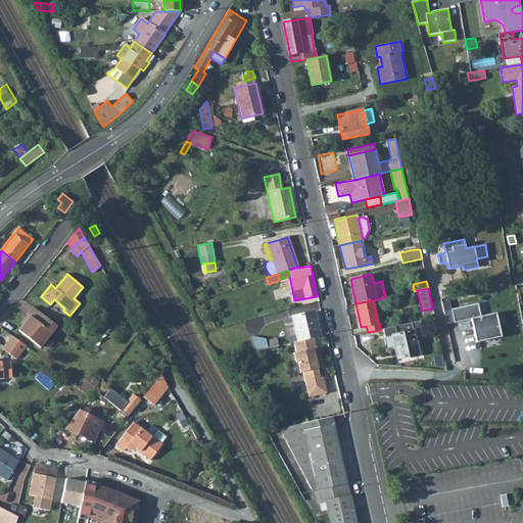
[(480,302),(482,315),(488,314),(487,301),(480,302)]
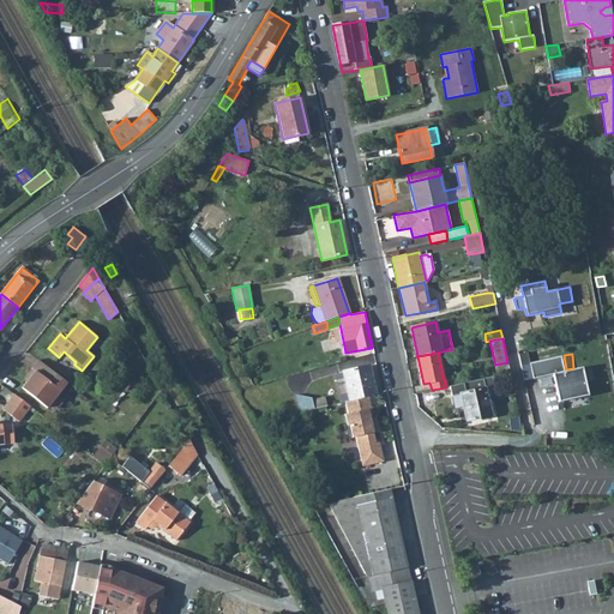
[(561,356),(530,363),(533,379),(553,374),(559,402),(588,396),(582,368),(565,372),(561,356)]
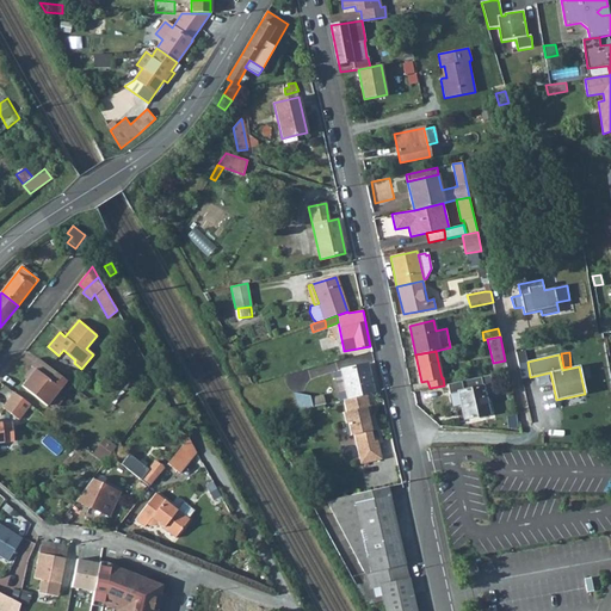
[(57,394),(67,381),(38,358),(31,366),(32,368),(35,369),(28,380),(22,386),(48,406),(49,403),(53,407),(57,406),(62,401),(61,396),(57,394)]
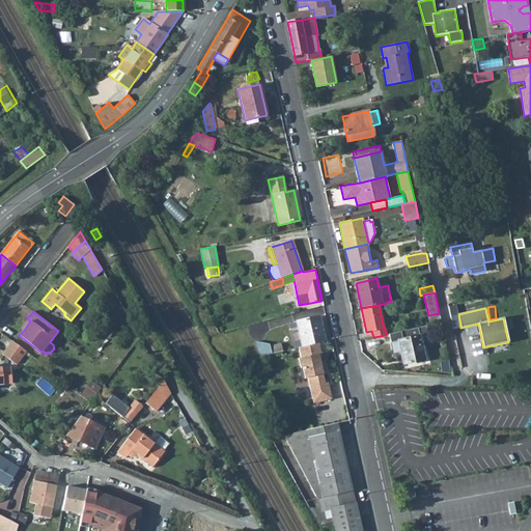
[(428,315),(430,326),(441,323),(439,313),(428,315)]
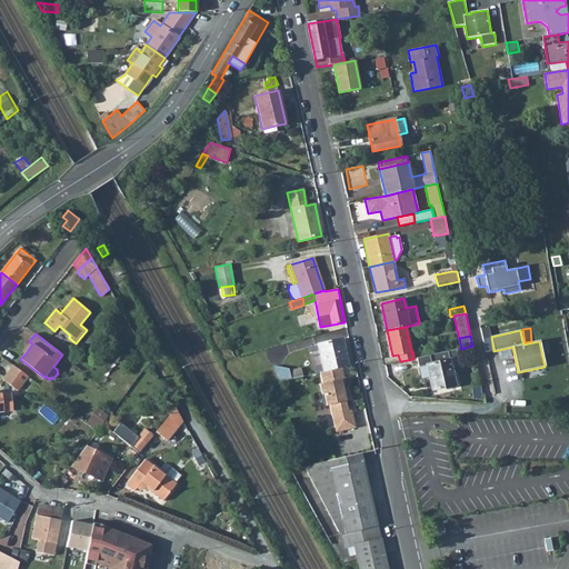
[(348,366),(342,339),(317,345),(323,371),(341,368),(348,366)]
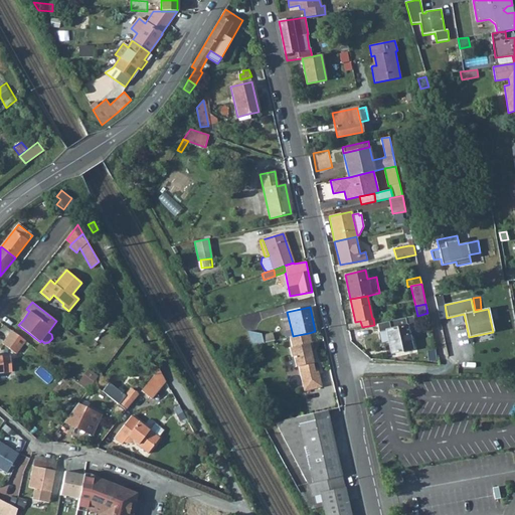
[(21,318),(23,320),(29,311),(27,310),(21,318)]
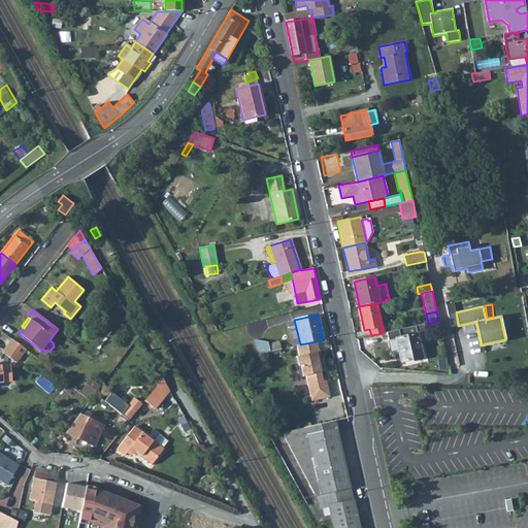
[(288,322),(293,347),(297,345),(300,344),(294,320),(288,322)]
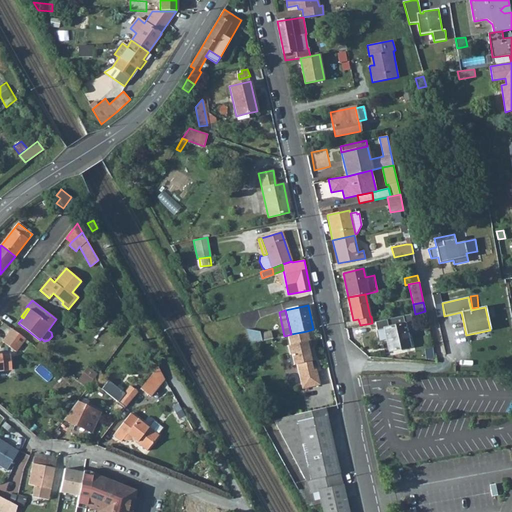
[(411,314),(375,322),(376,330),(384,329),(389,351),(410,347),(405,324),(413,323),(411,314)]
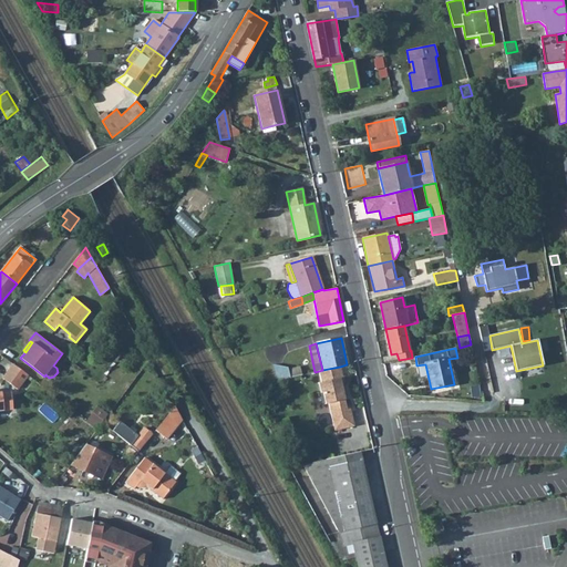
[(22,383),(28,375),(13,364),(8,372),(22,383)]
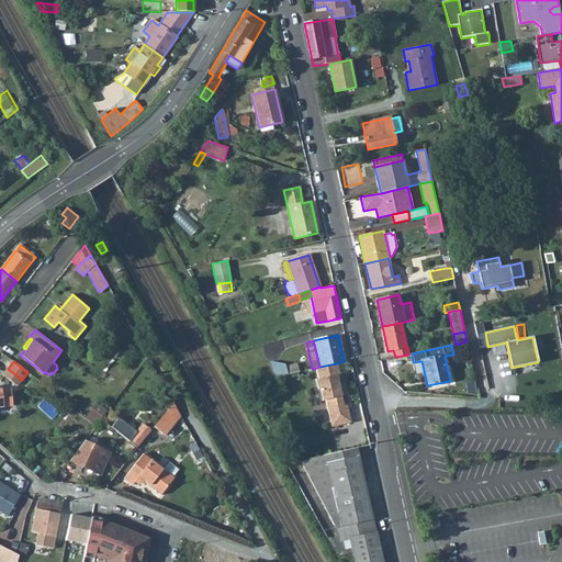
[(271,361),(274,378),(295,372),(299,372),(296,364),(285,367),(284,364),(271,361)]
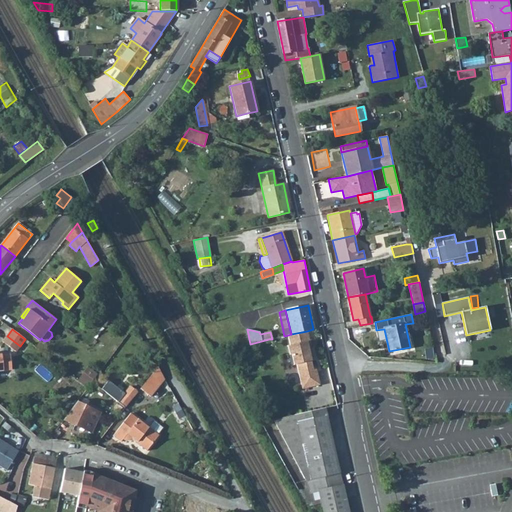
[(291,334),(288,335),(290,345),(287,346),(289,355),(291,355),(293,365),(296,364),(301,386),(319,382),(316,369),(313,370),(311,361),(314,360),(311,349),(308,350),(306,342),(309,341),(307,331),(291,334)]
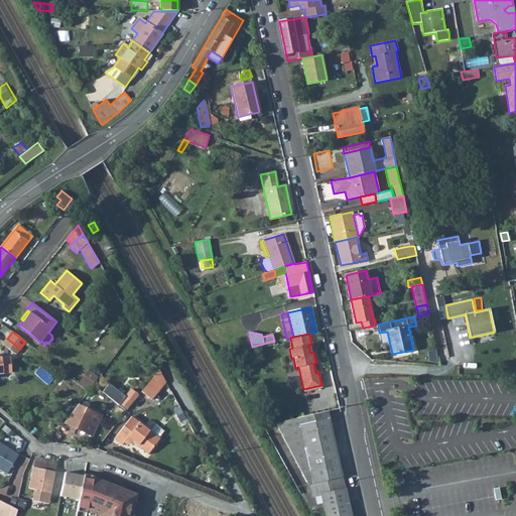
[(2,345),(15,355),(20,349),(7,339),(2,345)]
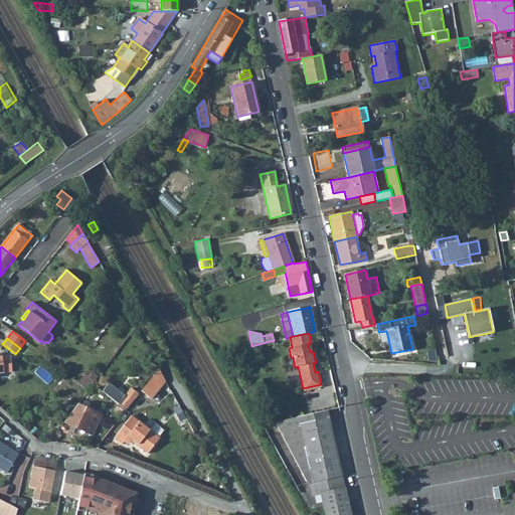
[(0,356),(0,372),(12,371),(10,356),(0,356)]
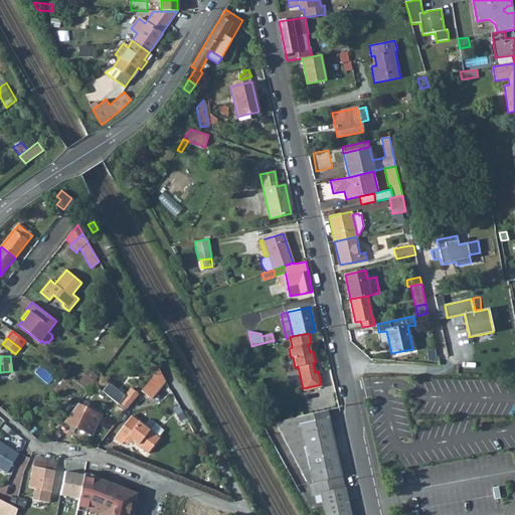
[(161,386),(154,374),(142,390),(152,398),(161,386)]
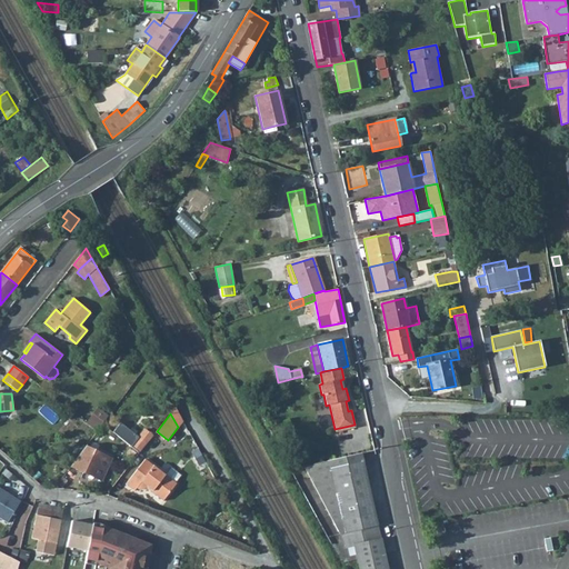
[(102,423),(106,419),(98,415),(89,426),(97,431),(98,429),(102,423)]
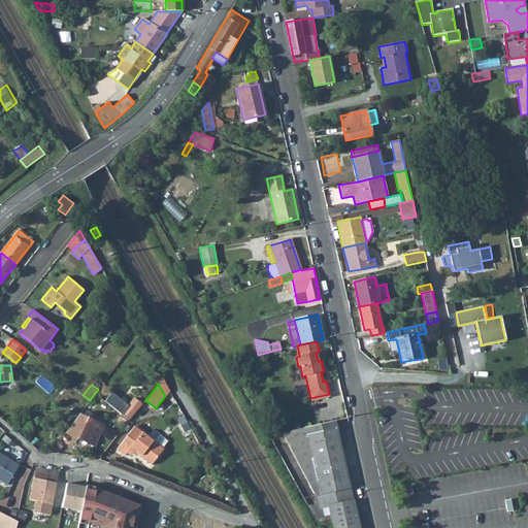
[(85,406),(88,408),(94,400),(91,398),(90,400),(85,406)]
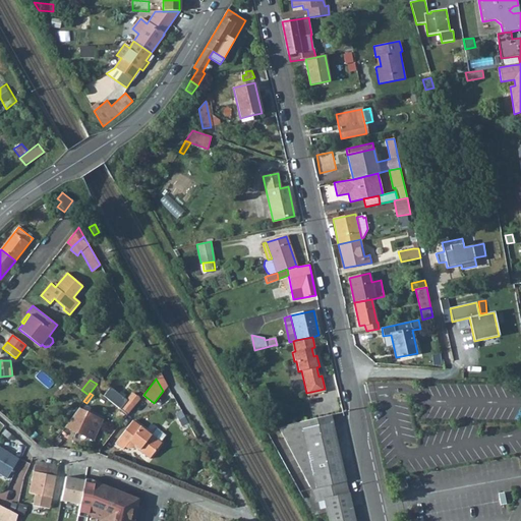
[(128,413),(140,399),(132,393),(121,407),(128,413)]
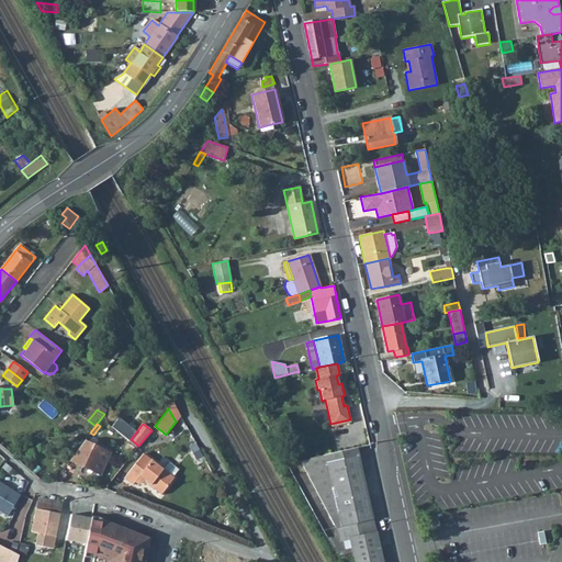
[(101,474),(111,452),(85,440),(66,465),(67,467),(69,467),(70,467),(72,467),(74,467),(75,465),(76,464),(76,463),(101,474)]
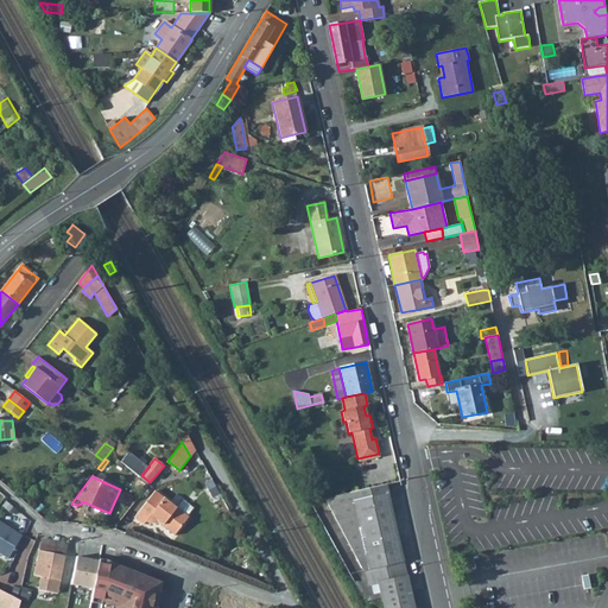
[(204,486),(210,495),(216,492),(210,482),(204,486)]
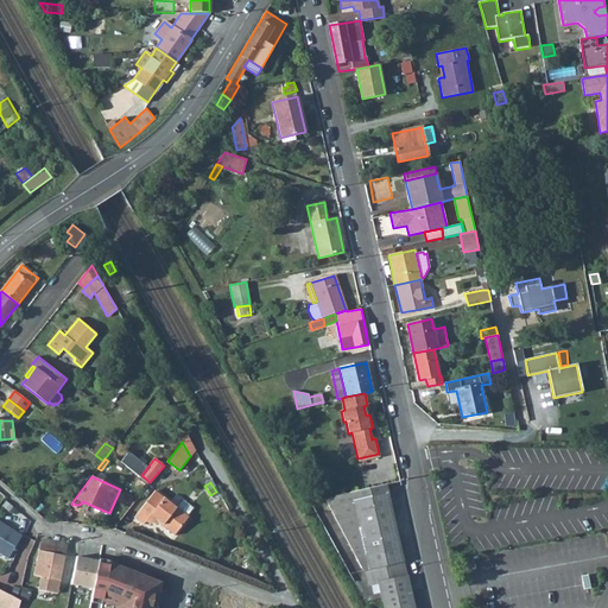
[(401,563),(404,562),(386,485),(324,499),(356,559),(366,556),(368,570),(401,563)]
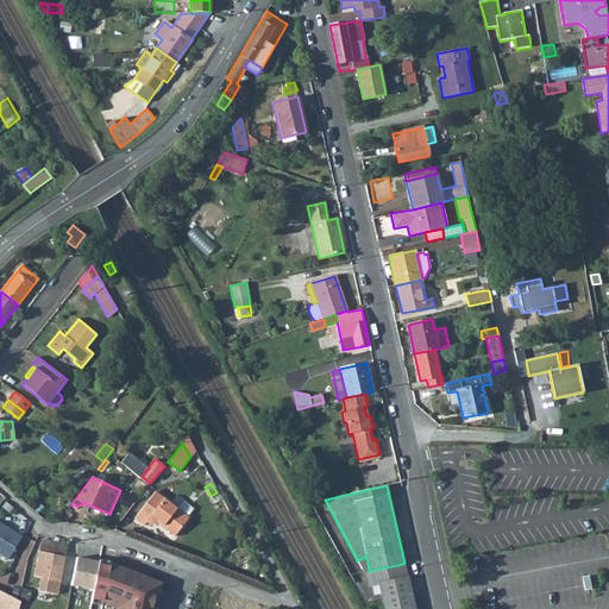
[(174,537),(189,518),(155,491),(135,518),(144,525),(145,522),(149,523),(154,523),(156,522),(174,537)]
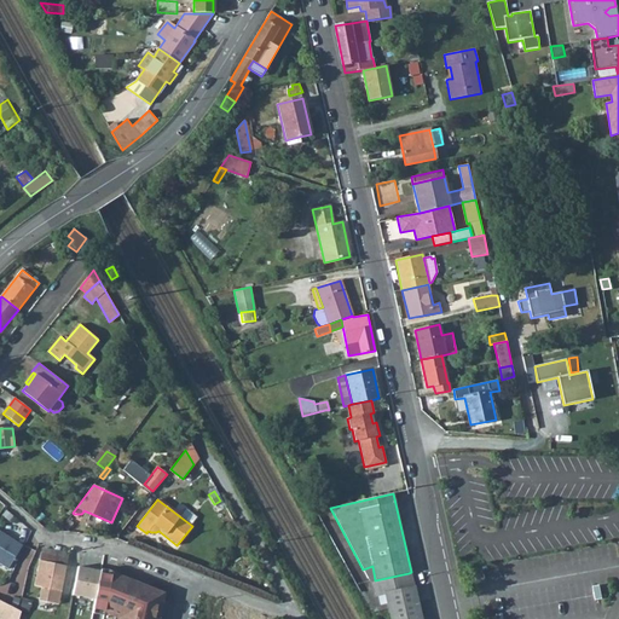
[(194,524),(198,518),(187,509),(183,515),(194,524)]
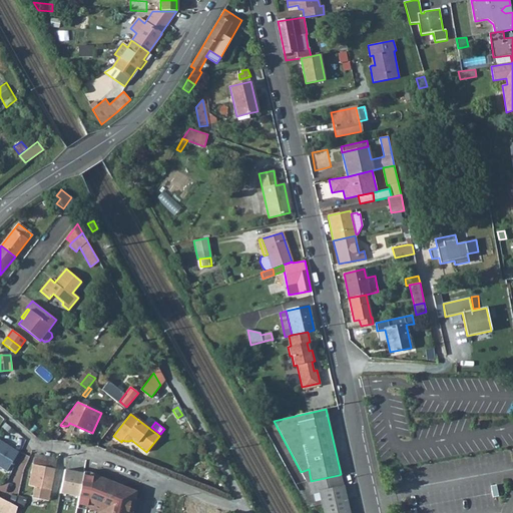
[(18,452),(0,440),(0,466),(6,471),(18,452)]
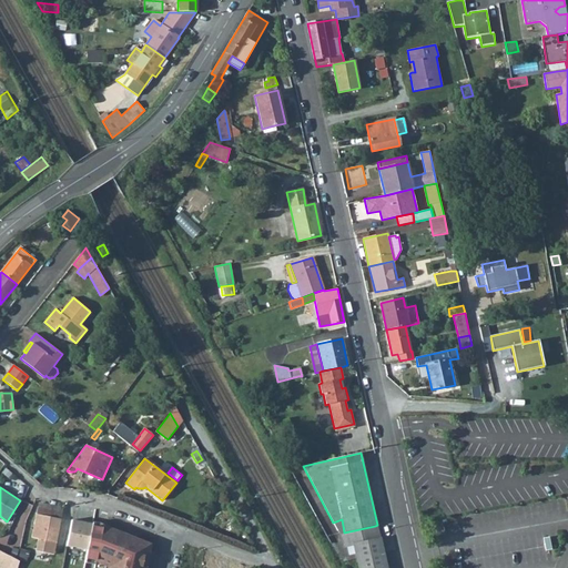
[(62,508),(39,504),(32,537),(42,539),(41,547),(54,550),(62,508)]
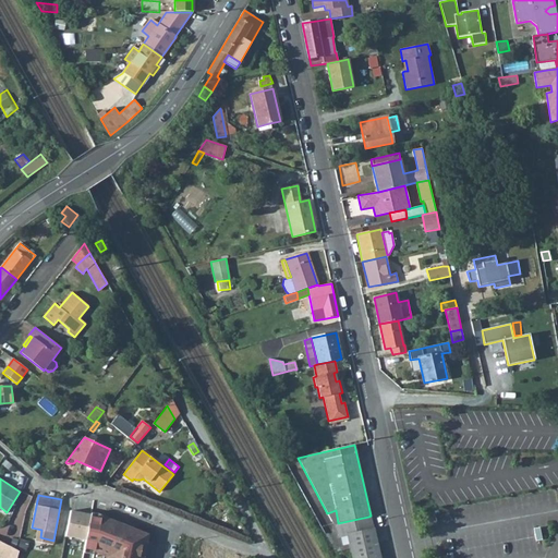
[(327,513),(332,524),(336,523),(338,523),(336,510),(327,513)]
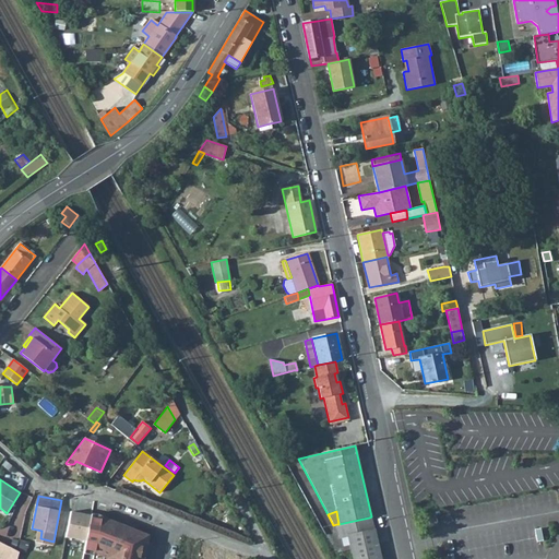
[(122,525),(100,516),(100,520),(90,518),(84,548),(94,550),(93,552),(93,555),(92,558),(143,558),(147,539),(139,536),(141,533),(129,528),(126,536),(119,534),(122,525)]
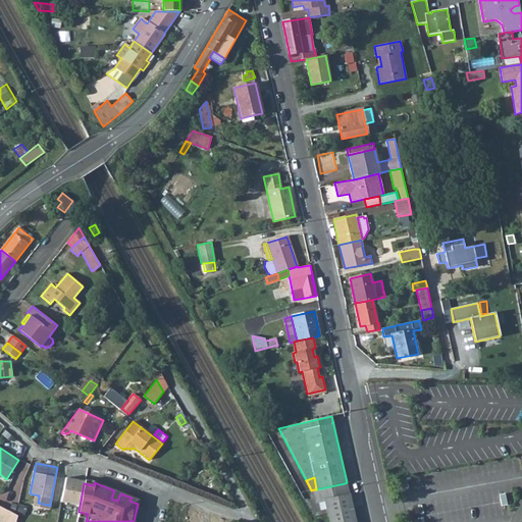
[(350,494),(347,496),(345,483),(316,489),(314,489),(317,503),(324,501),(327,513),(353,508),(350,494)]
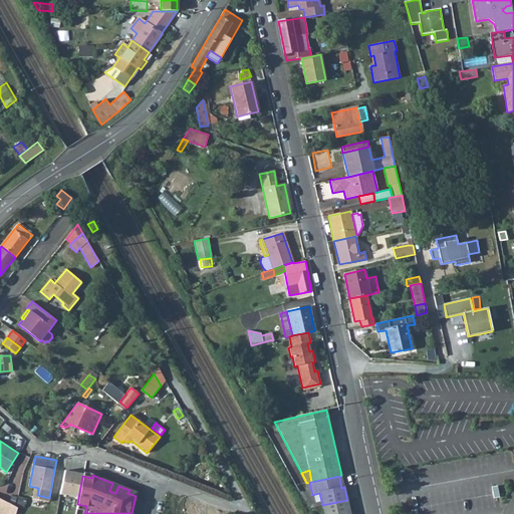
[(118,486),(112,483),(109,491),(115,493),(118,486)]
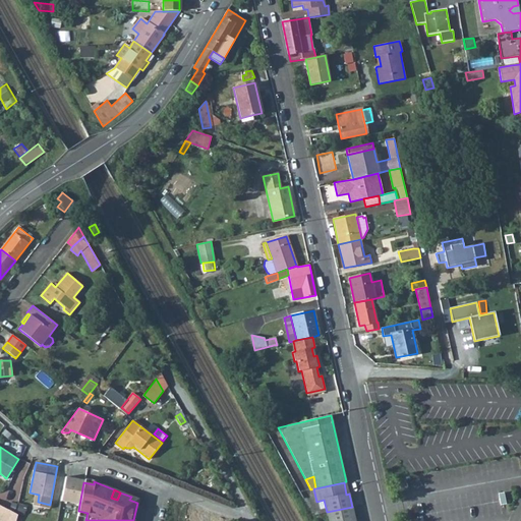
[(8,520),(11,511),(0,506),(0,520),(1,520),(8,520)]
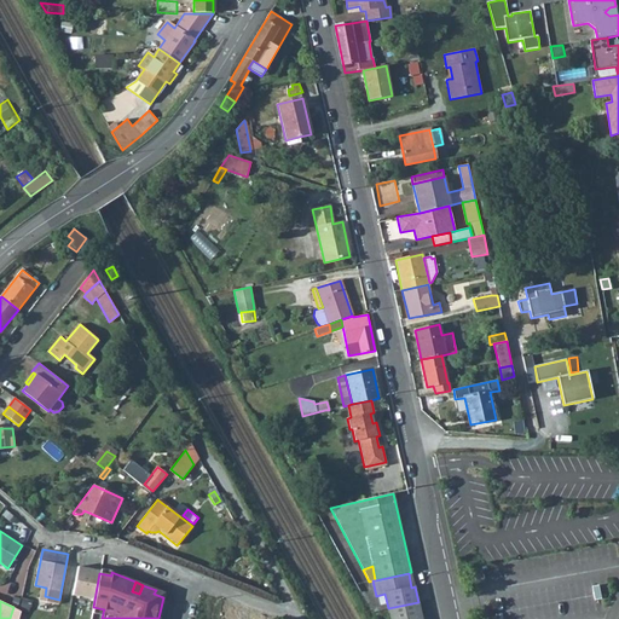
[(29,609),(44,615),(46,609),(40,607),(40,606),(33,602),(29,609)]
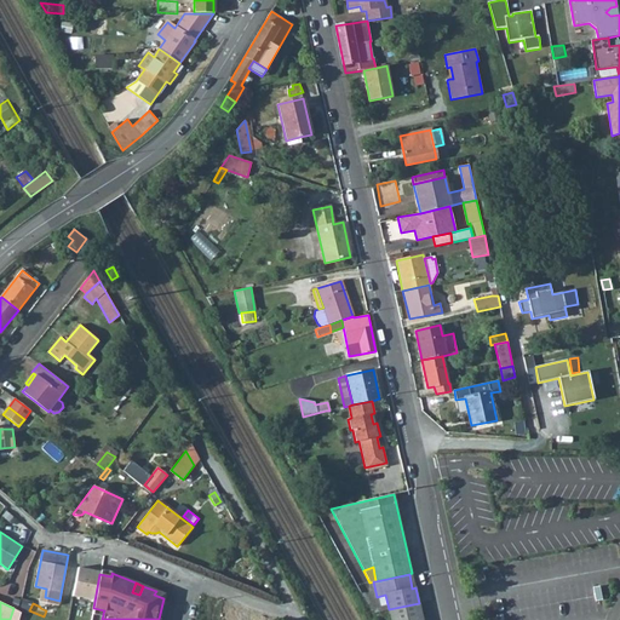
[(422,619),(419,603),(389,609),(391,619),(422,619)]
